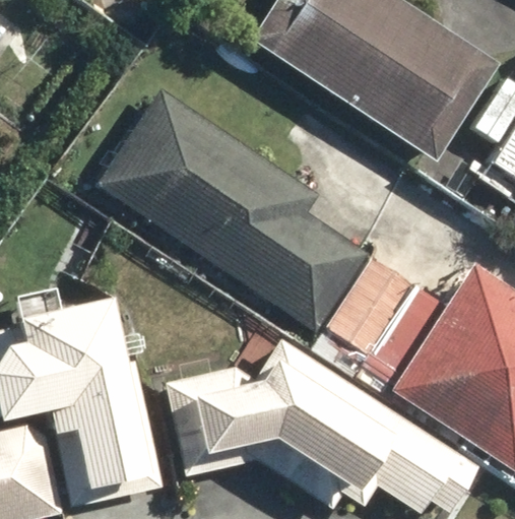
[(311,0),(276,53),(435,161),(504,62),(412,0),(311,0)]
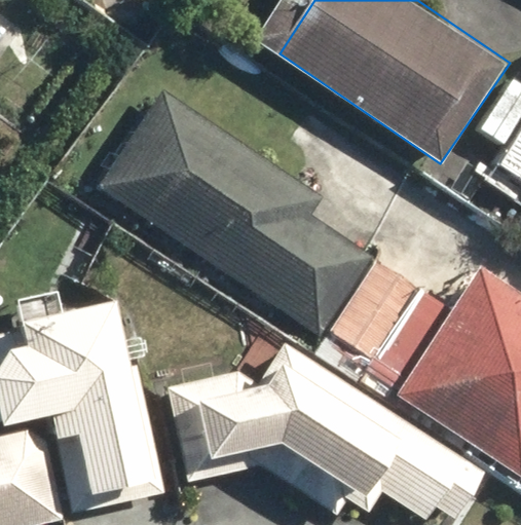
[(319,342),(377,255),(313,212),(325,194),(166,89),(97,194),(319,342)]
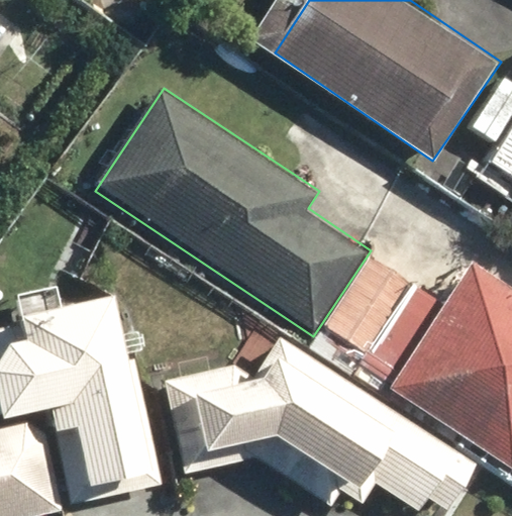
[(511,123),(484,171),(511,187),(511,123)]
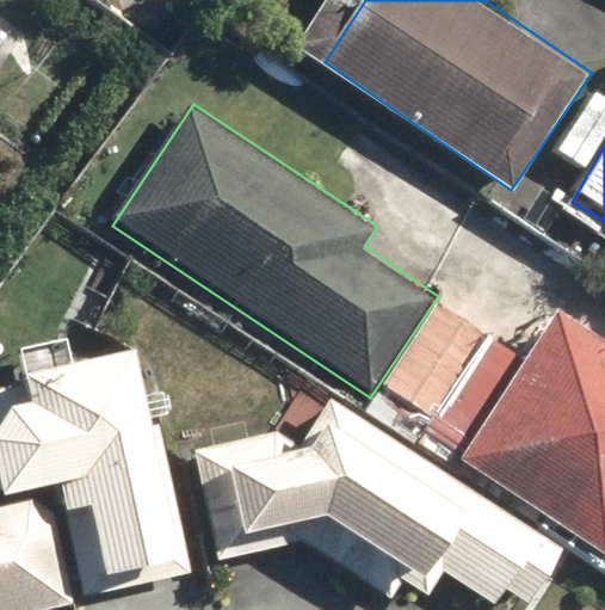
[(528,340),(448,289),(383,390),(464,441),(528,340)]
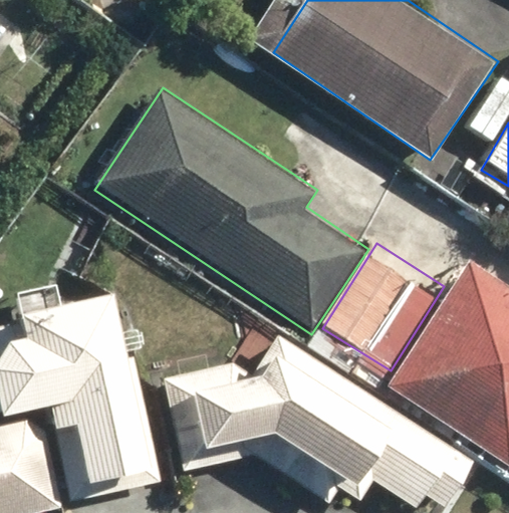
[(508,287),(467,260),(384,392),(508,471),(508,287)]
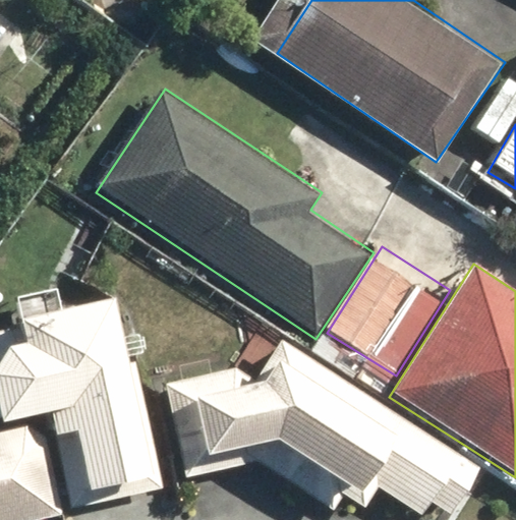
[(0,421),(43,410),(69,509),(165,483),(133,364),(125,367),(106,298),(0,326),(0,421)]
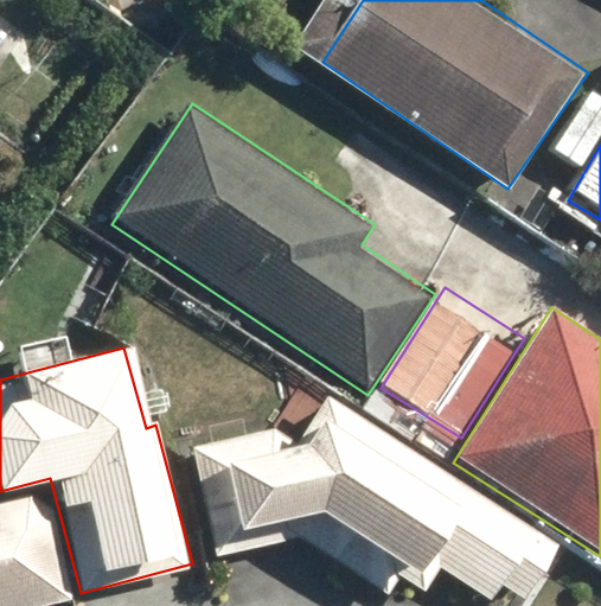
[(296,439),(192,445),(217,555),(299,537),(387,594),(400,579),(420,588),(435,566),(492,600),(503,581),(530,598),(560,547),(331,396),(296,439)]
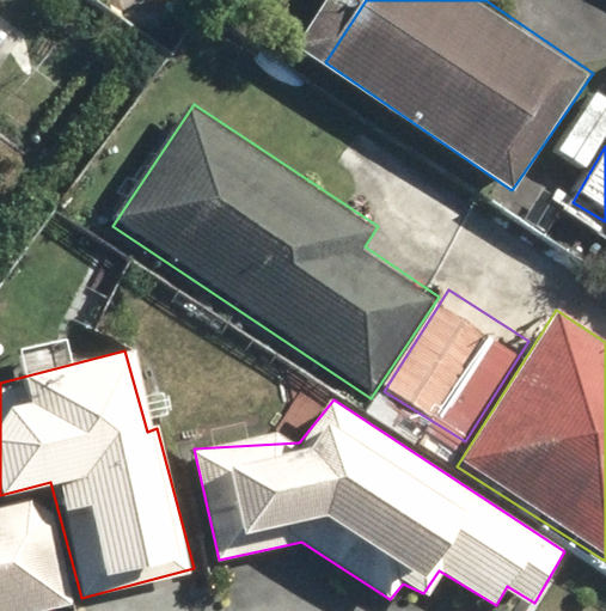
[(0,610),(71,610),(72,610),(47,496),(0,506),(0,610)]
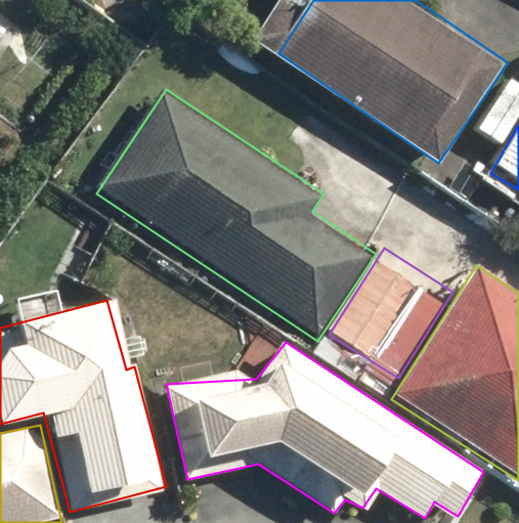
All buildings are outlined.
